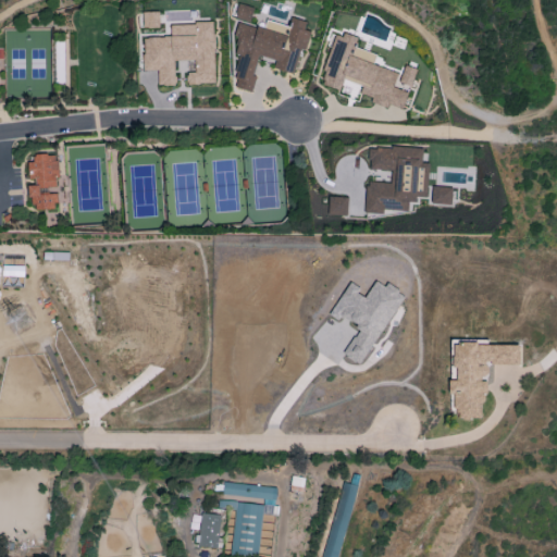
[(235,16),(250,22),(254,8),(239,3),(235,16)]
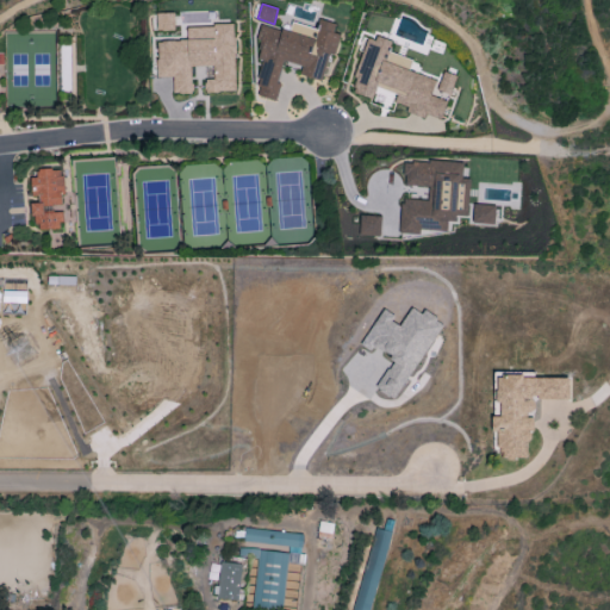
[(174,12),(156,13),(156,31),(175,30),(174,12)]
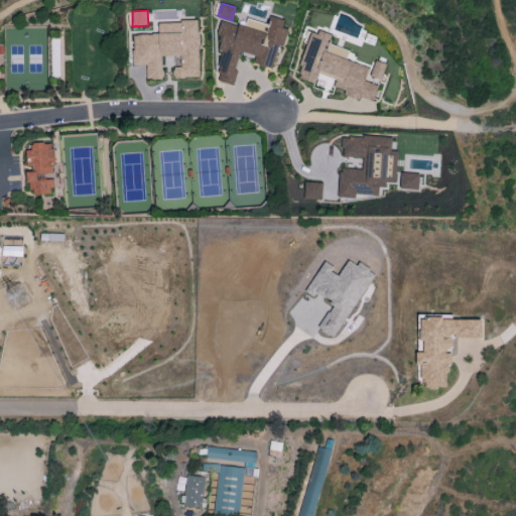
[(271,68),(276,45),(283,46),(287,28),(281,27),(283,19),(270,16),(268,24),(246,18),(244,26),(222,21),(215,49),(223,50),(216,81),(232,85),(240,51),(255,55),(253,63),(271,68)]
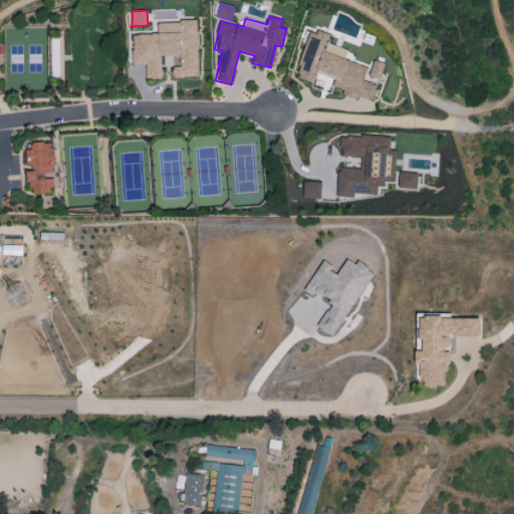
[(132,34),(133,65),(146,64),(146,78),(162,78),(161,55),(179,55),(180,66),(172,66),(173,77),(198,76),(197,20),(157,22),(158,33),(132,34)]
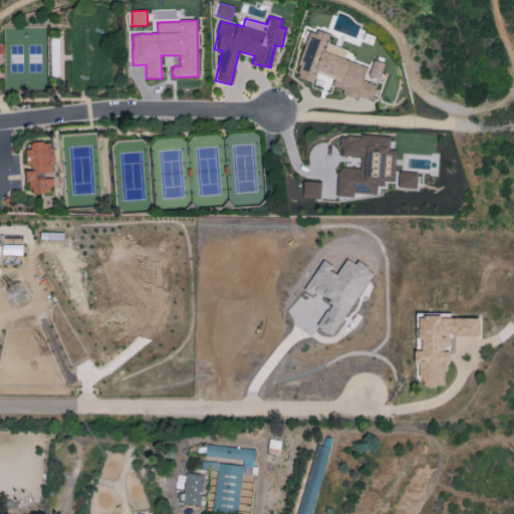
[(295,78),(314,83),(317,73),(334,78),(332,86),(343,89),(341,94),(357,99),(358,96),(372,100),(383,63),(372,60),(370,67),(343,60),(346,49),(327,44),(330,35),(309,29),(295,78)]
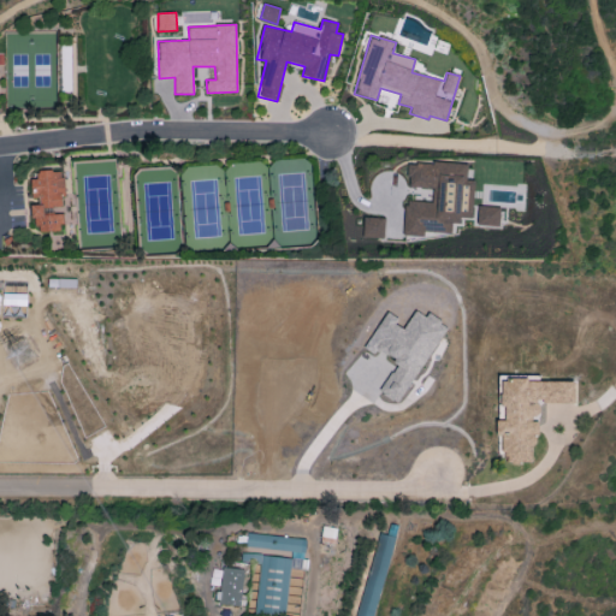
[(403,236),(455,236),(455,225),(460,225),(460,218),(471,218),(471,196),(474,196),(474,181),(467,181),(467,163),(408,163),(408,188),(433,188),(433,202),(403,202),(403,236)]
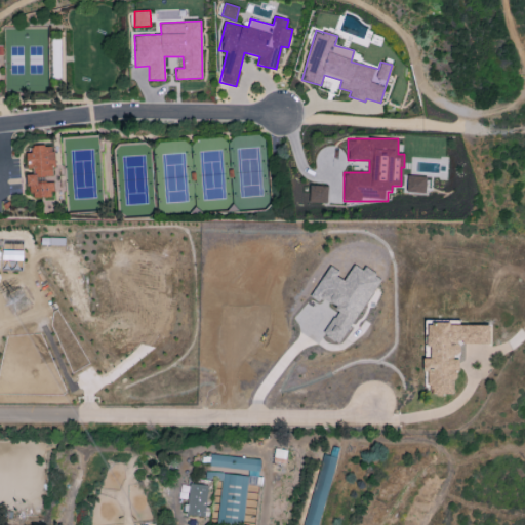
[(52,197),(53,183),(42,182),(43,176),(53,176),(54,146),(32,145),(32,152),(27,152),(26,171),(30,171),(28,196),(52,197)]
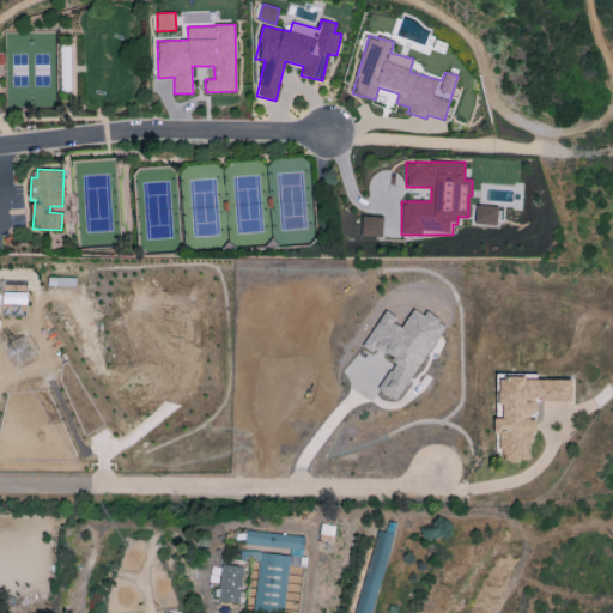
[(497,206),(475,205),(474,225),(497,226),(497,206)]
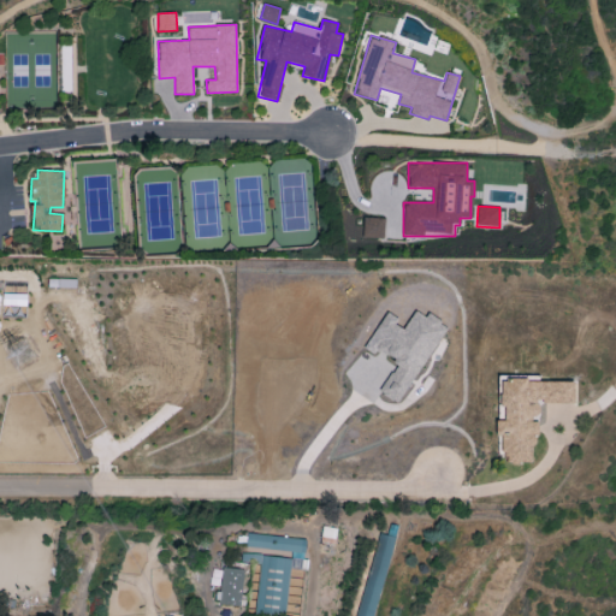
[(384,218),(363,217),(362,237),(384,238),(384,218)]
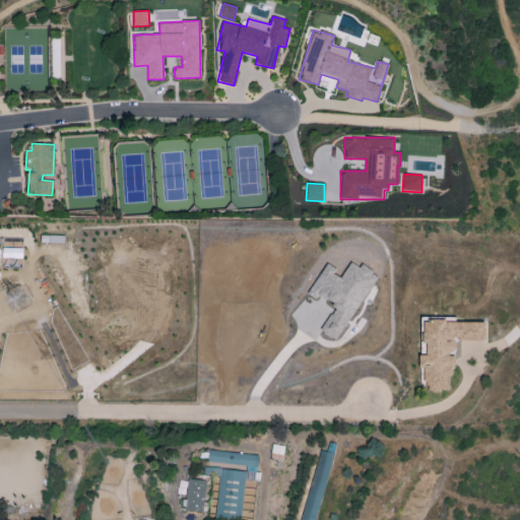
[(21,258),(21,248),(2,248),(2,257),(21,258)]
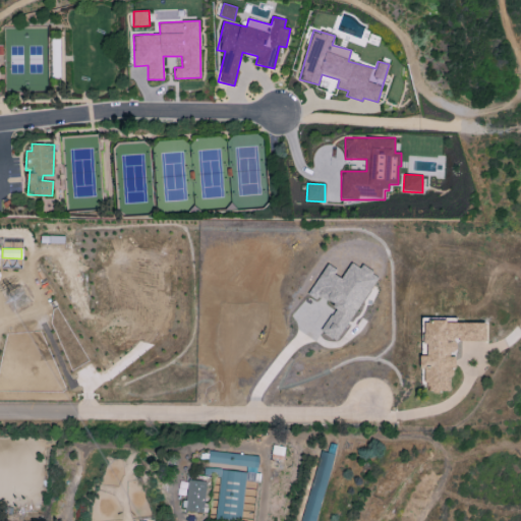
[(337,341),(378,275),(361,265),(359,268),(351,262),(343,275),(326,265),(310,290),(336,305),(321,331),(337,341)]
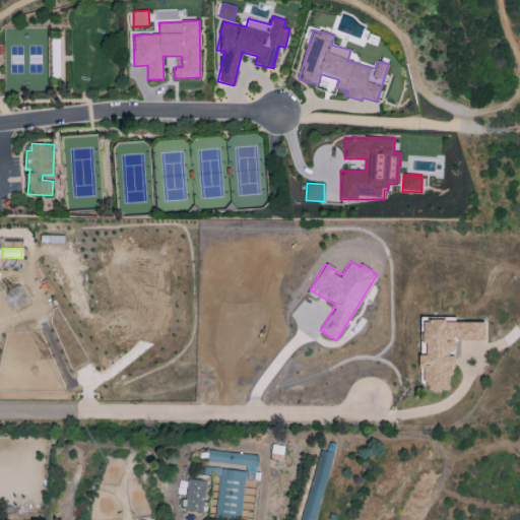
[(485,322),(423,319),(421,343),(426,343),(426,354),(419,354),(418,368),(426,368),(425,390),(450,391),(452,352),(455,352),(456,339),(484,341),(485,322)]
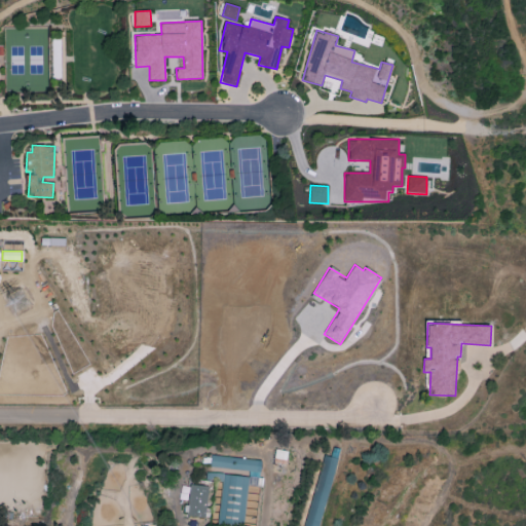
[(336,458),(323,454),(306,521),(320,525),(336,458)]
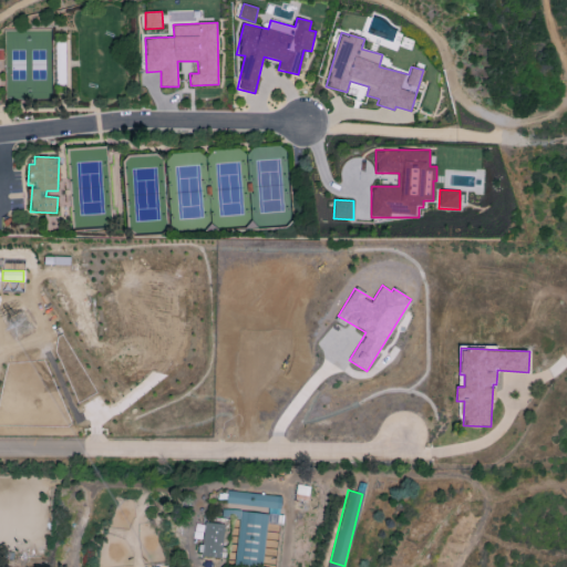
[(235,566),(245,566),(261,566),(266,523),(279,524),(281,495),(226,491),(225,503),(257,506),(257,512),(222,508),(222,517),(238,518),(235,566)]
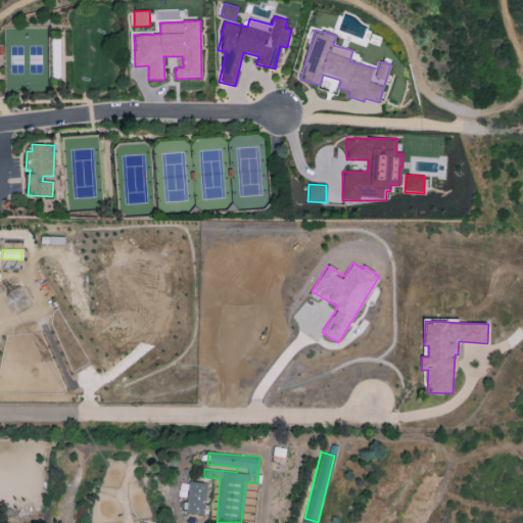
[(204,514),(206,482),(187,482),(185,513),(204,514)]
